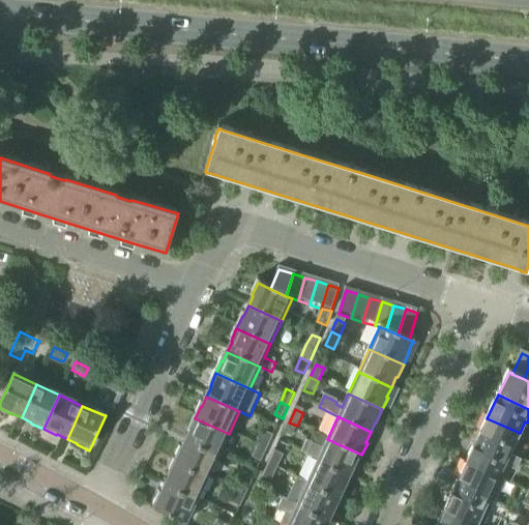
[(190,432),(185,441),(218,457),(229,434),(195,418),(189,431),(190,432)]
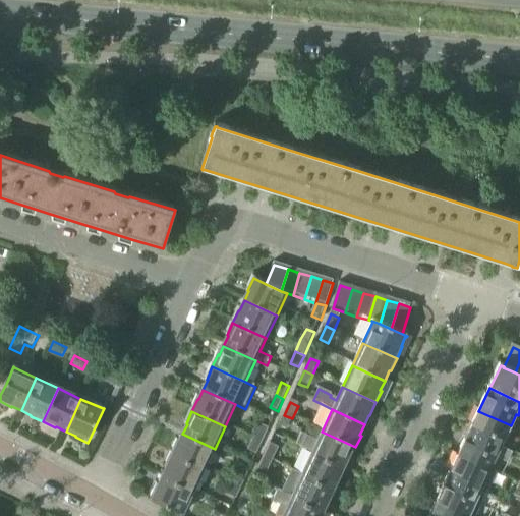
[(478,411),(468,434),(502,449),(507,440),(505,439),(511,425),(478,411)]
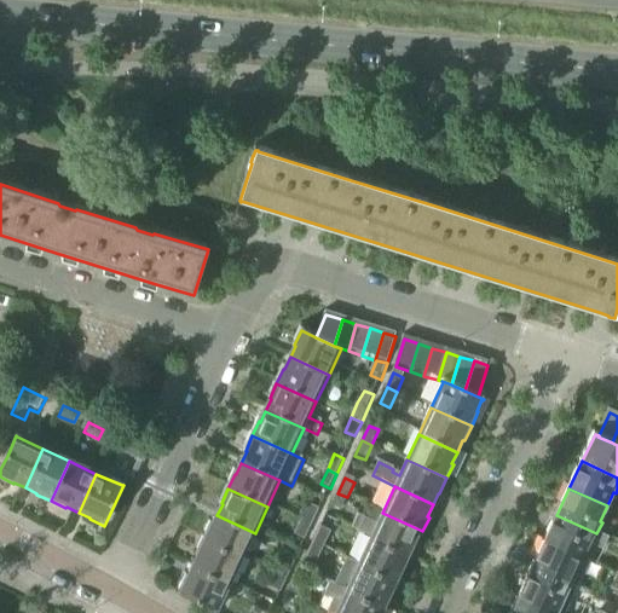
[(347,497),(338,493),(330,508),(340,513),(347,497)]
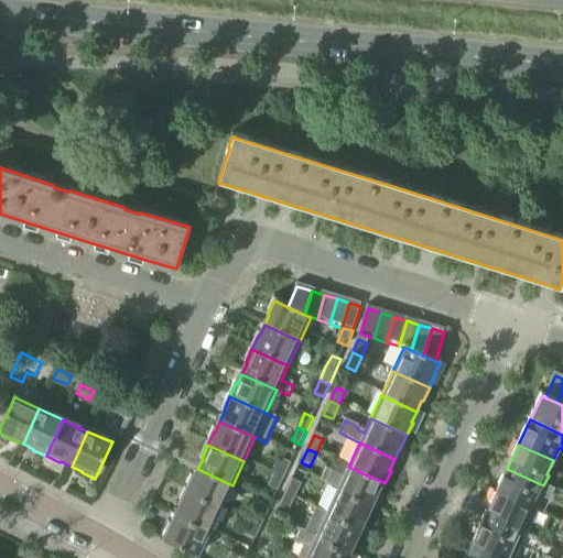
[(282,460),(275,474),(285,479),(291,465),(282,460)]
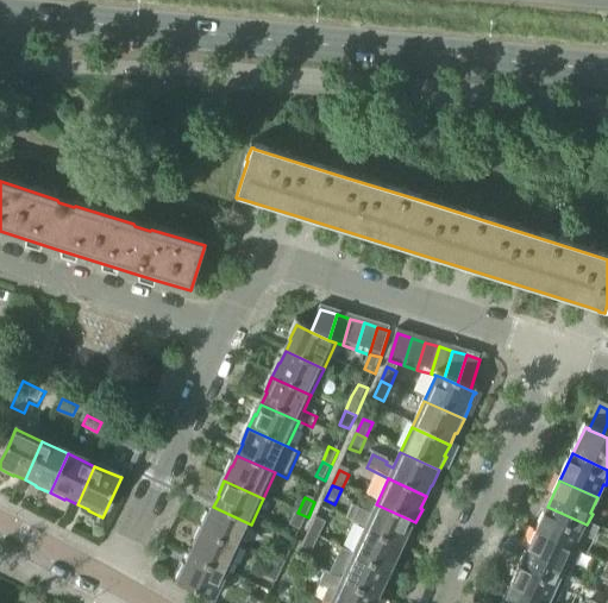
[(345,522),(364,531),(402,547),(407,536),(408,536),(415,522),(376,504),(370,516),(351,508),(345,522)]
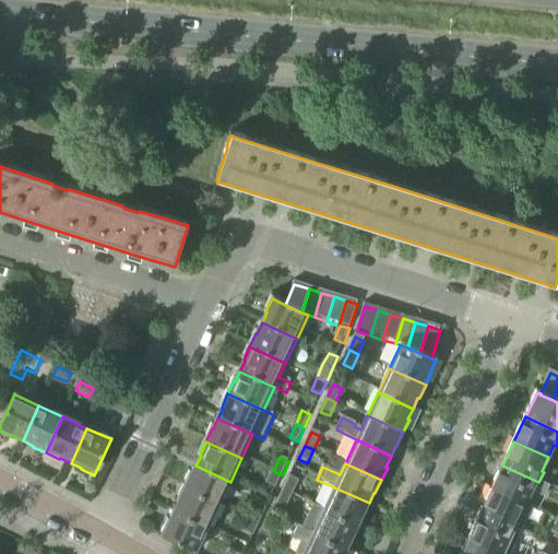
[(190,475),(183,490),(220,506),(230,482),(196,466),(191,476),(190,475)]
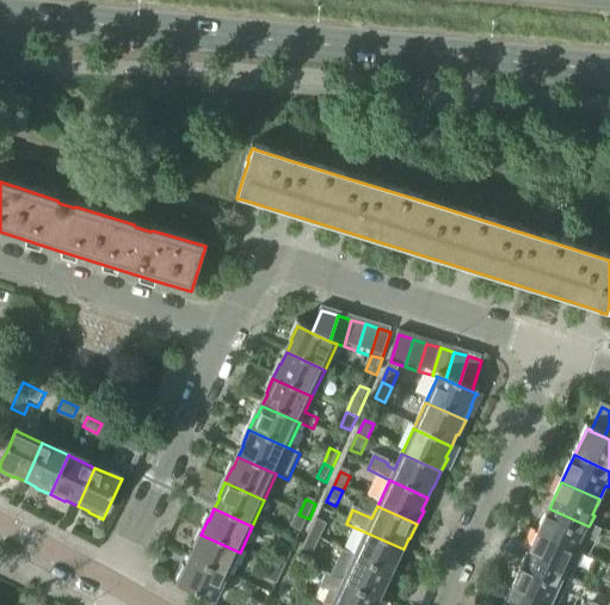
[(549,508),(537,535),(574,551),(580,538),(596,545),(602,532),(589,526),(549,508)]
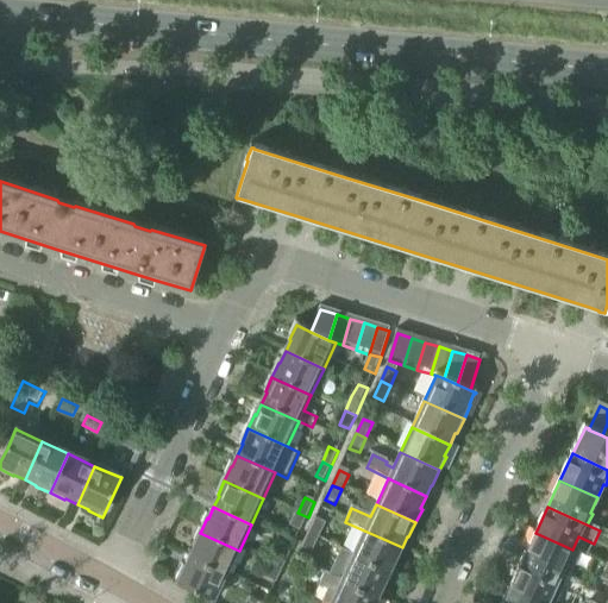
[(308,517),(298,513),(290,528),(301,533),(308,517)]
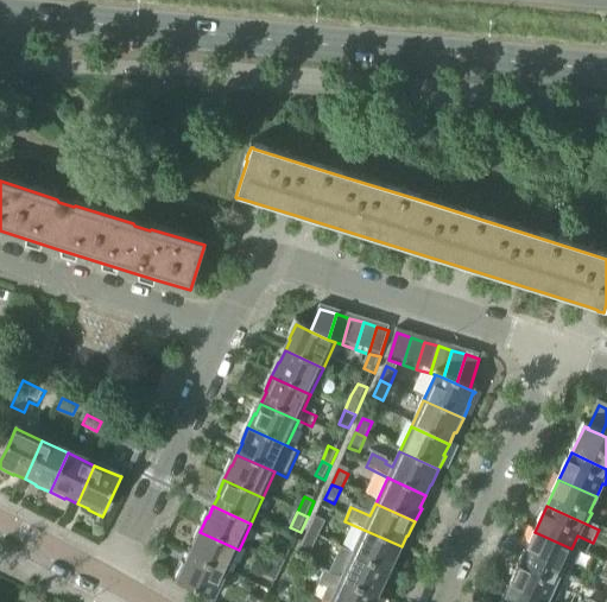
[(314,521),(308,536),(317,540),(324,525),(314,521)]
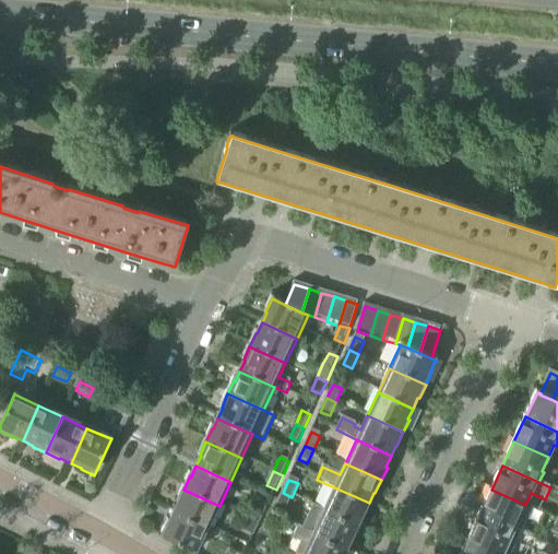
[(334,487),(323,511),(359,528),(365,515),(364,514),(369,503),(334,487)]
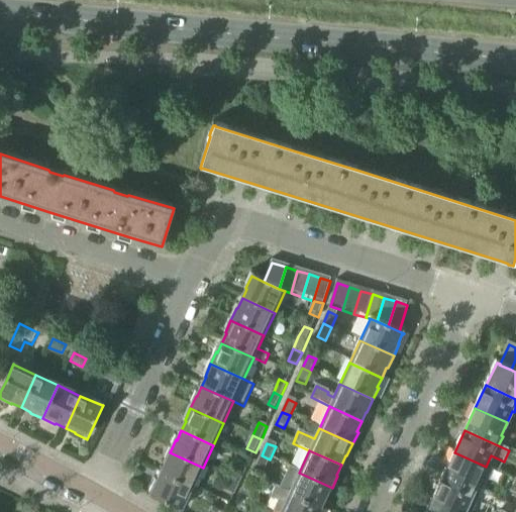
[(165,465),(161,475),(193,490),(203,468),(170,452),(164,465),(165,465)]
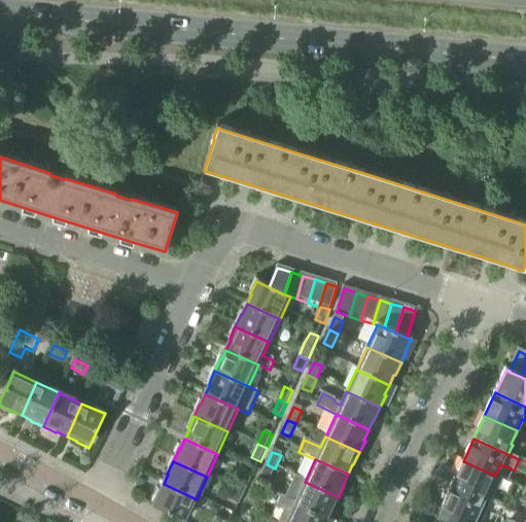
[(463,461),(453,484),(492,502),(502,480),(495,477),(495,476),(463,461)]
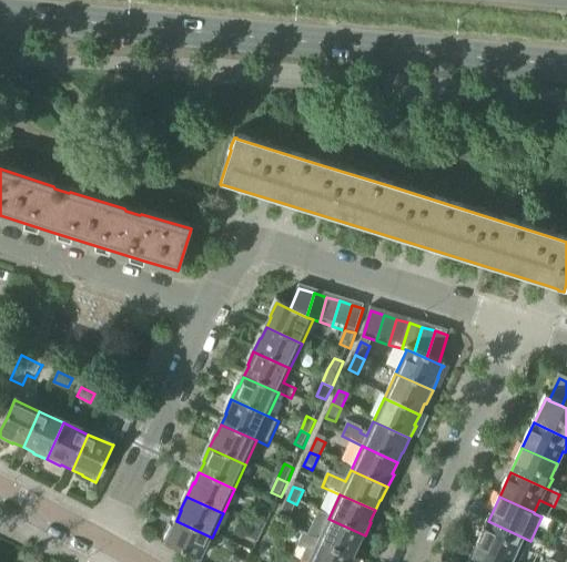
[(296,504),(287,500),(281,513),(290,518),(296,504)]
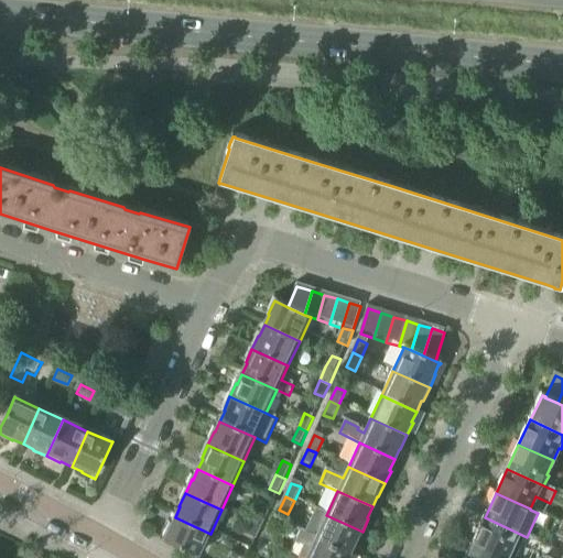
[(260,509),(253,523),(262,527),(269,513),(260,509)]
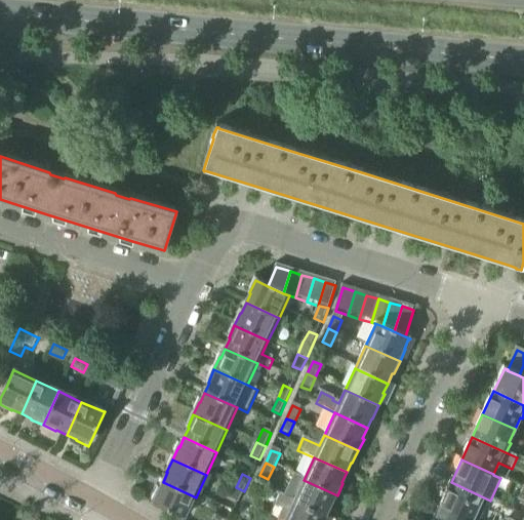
[(293,475),(283,496),(326,517),(330,508),(331,508),(337,495),(304,480),(293,475)]
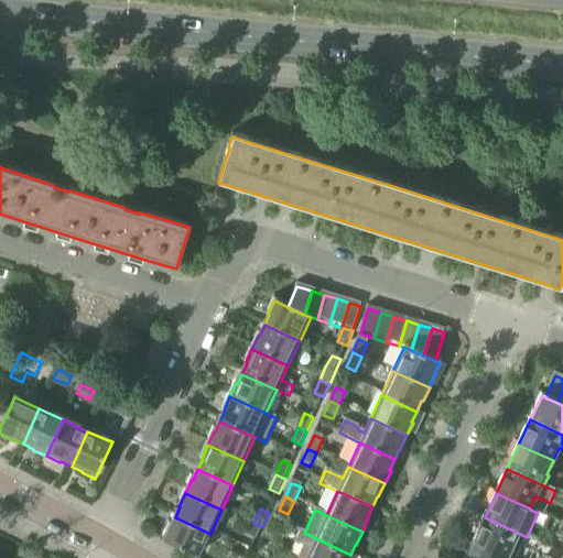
[(210,534),(175,517),(171,528),(169,527),(163,542),(196,557),(199,557),(210,534)]
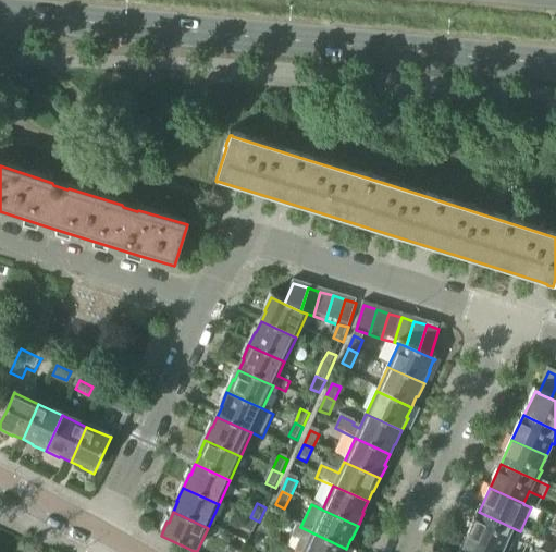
[(472,526),(467,537),(499,551),(510,551),(520,531),(479,512),(472,526)]
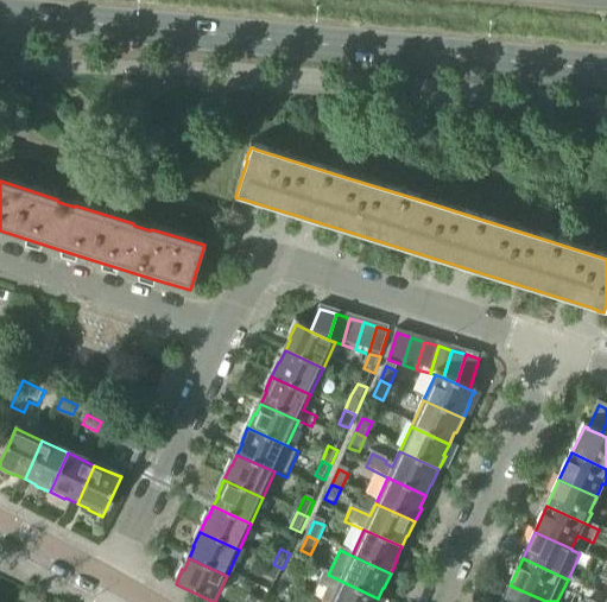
[(283,569),(273,564),(266,578),(276,583),(283,569)]
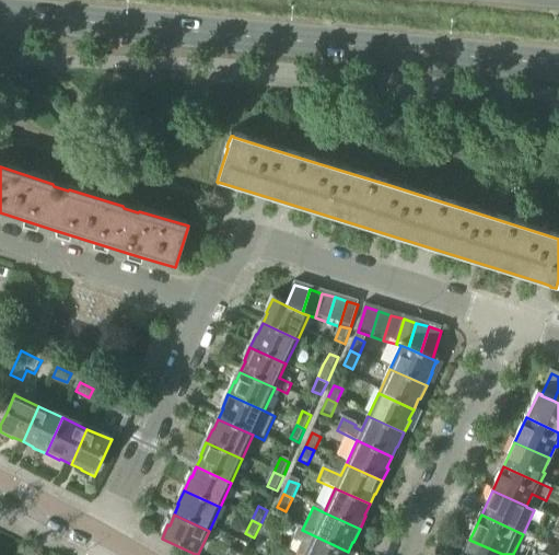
[(267,528),(260,542),(270,546),(276,532),(267,528)]
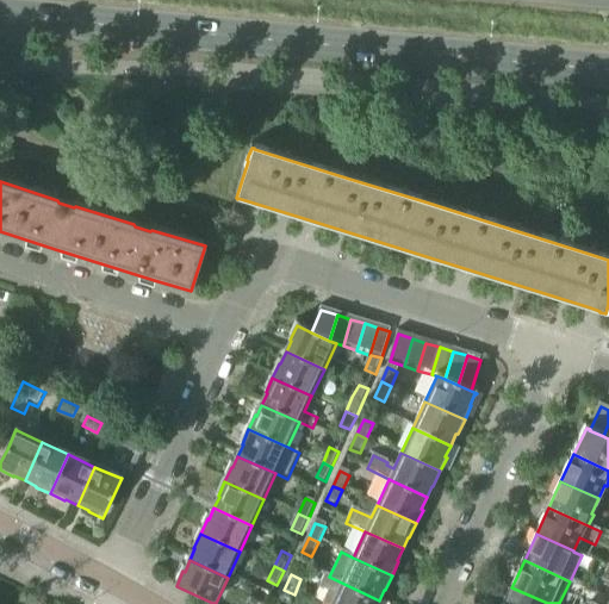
[(378,603),(379,601),(329,577),(324,576),(318,589),(328,593),(323,603),(378,603)]
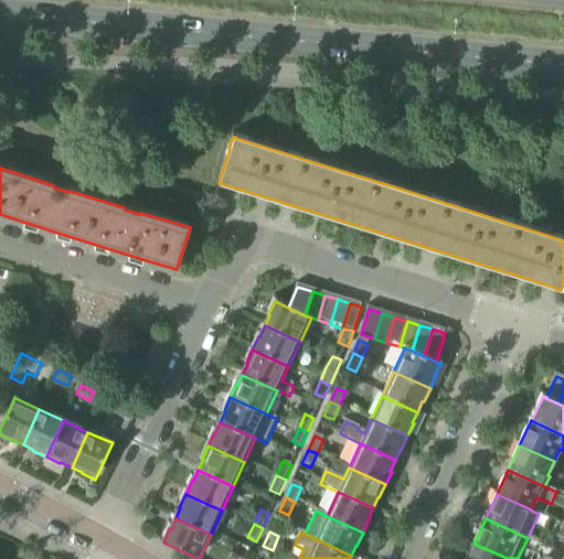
[(474,544),(467,558),(507,558),(474,544)]
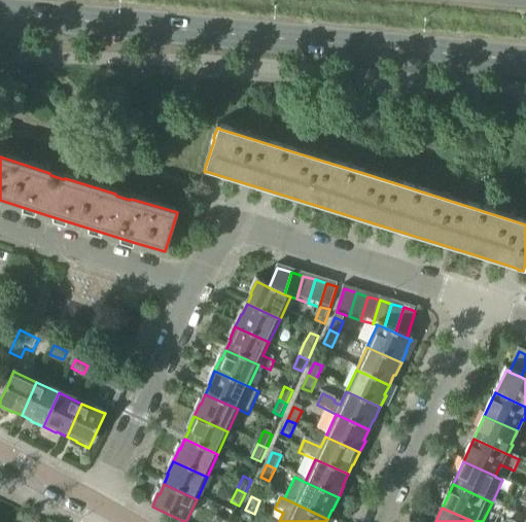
[(254,514),(245,510),(240,521),(250,521),(254,514)]
